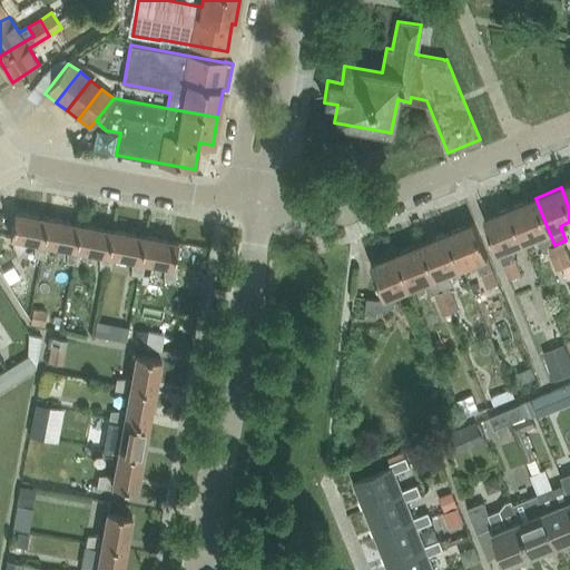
[(554,245),(549,232),(536,198),(510,208),(523,242),(536,236),(541,251),(548,247),(554,245)]
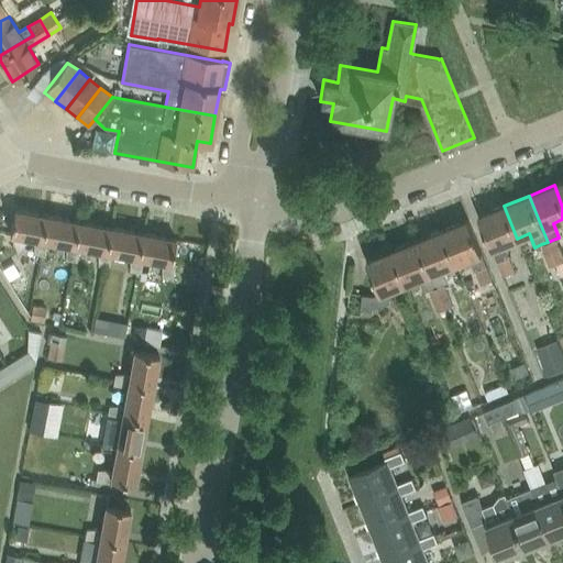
[(504,206),(478,216),(492,249),(497,262),(498,262),(504,275),(514,271),(508,257),(503,244),(517,239),(504,206)]
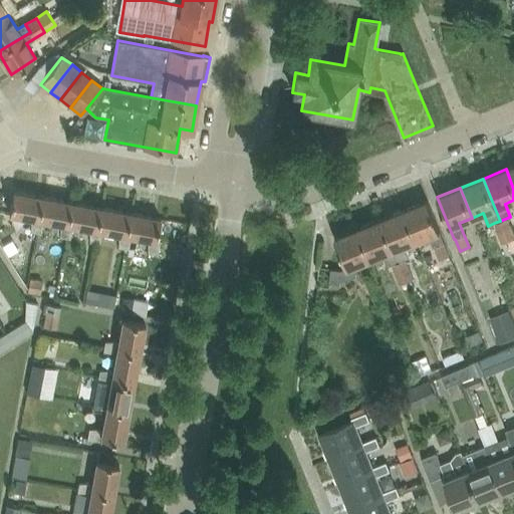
[(38,219),(42,197),(13,192),(9,214),(31,218),(31,231),(40,233),(43,220),(38,219)]
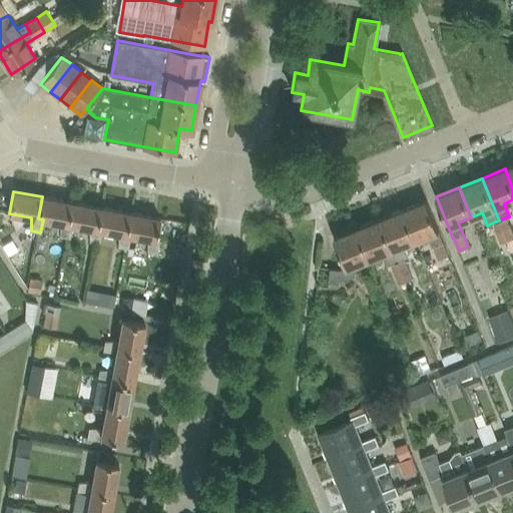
[(67,223),(71,201),(42,196),(38,218),(43,219),(60,222),(60,236),(69,237),(72,224),(67,223)]
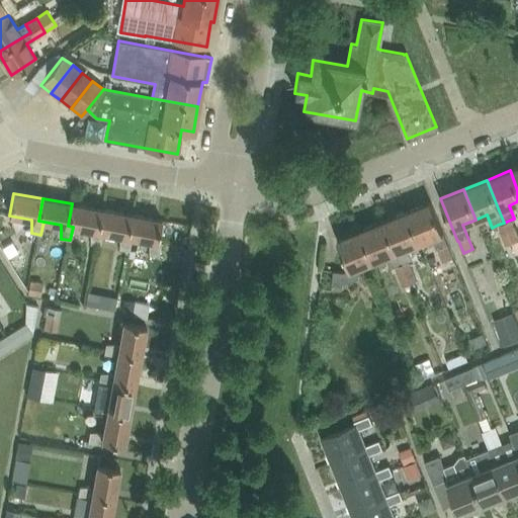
[(431,202),(408,211),(420,242),(431,237),(436,249),(438,249),(443,261),(453,257),(447,245),(443,233),(431,202)]
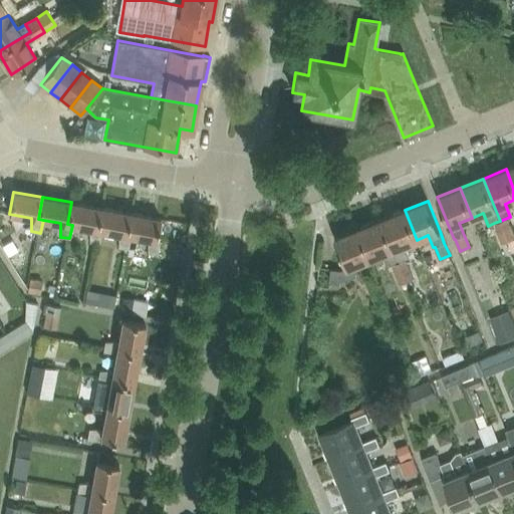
[(96,230),(100,208),(71,202),(67,224),(72,225),(89,228),(89,242),(98,244),(101,230),(96,230)]
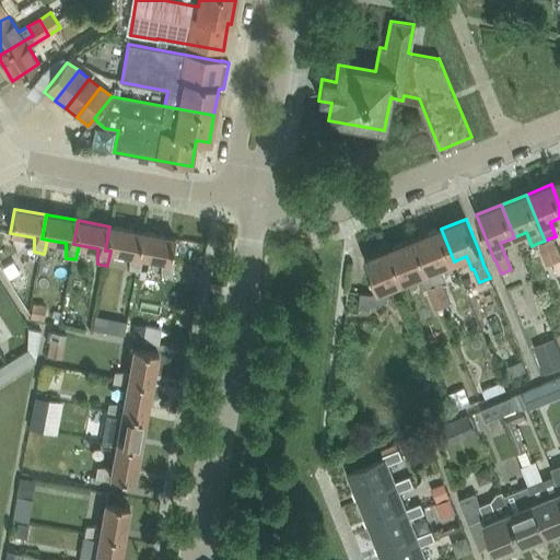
[(137,256),(141,232),(109,226),(105,251),(111,251),(129,255),(129,269),(139,271),(142,257),(137,256)]
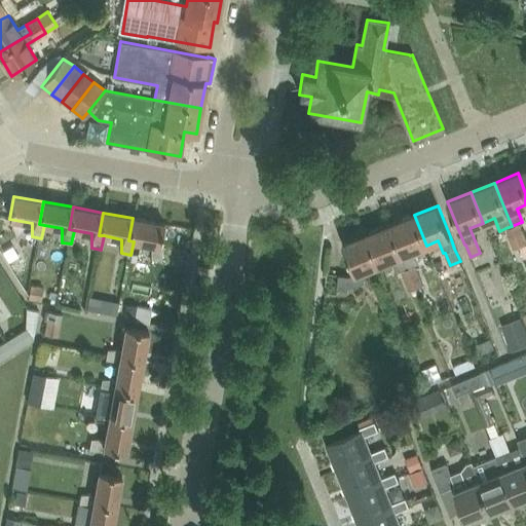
[(413,251),(426,246),(414,215),(390,225),(403,255),(408,268),(414,265),(415,265),(418,264),(413,251)]
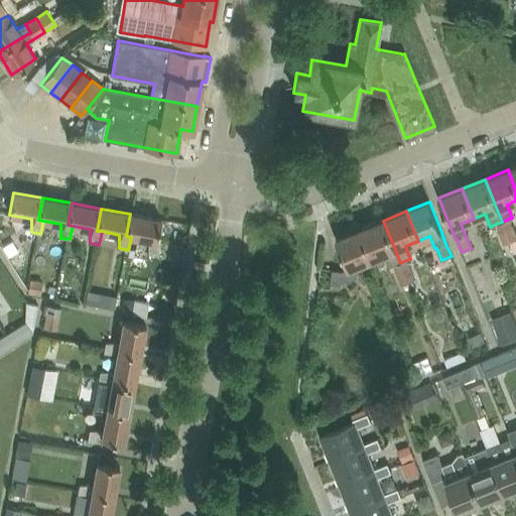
[(157,255),(160,243),(160,242),(161,242),(161,241),(156,240),(160,219),(130,214),(126,236),(131,237),(148,240),(148,253),(157,255)]
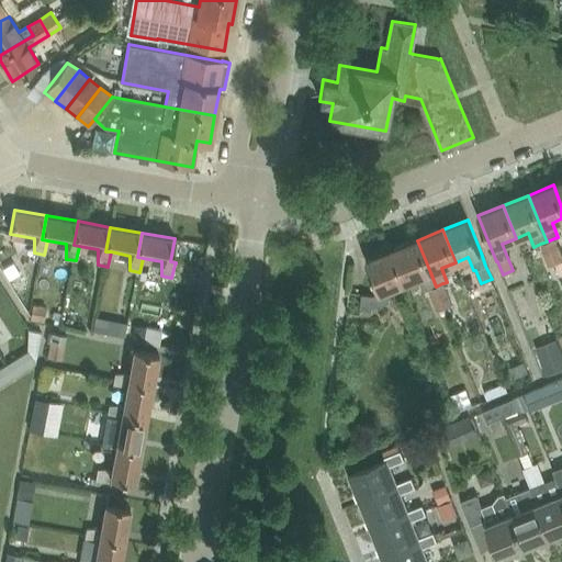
[(559,249),(554,238),(547,242),(540,244),(544,255),(559,249)]
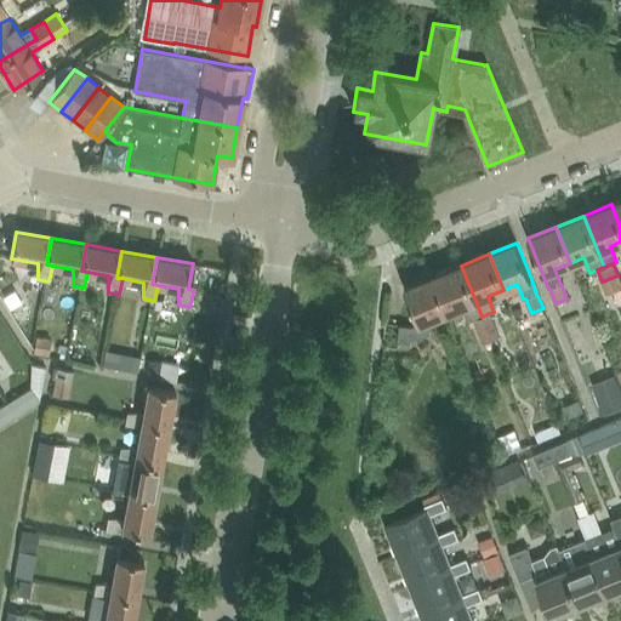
[(482,317),(476,301),(461,266),(433,277),(448,312),(461,307),(467,322),(473,319),(482,317)]
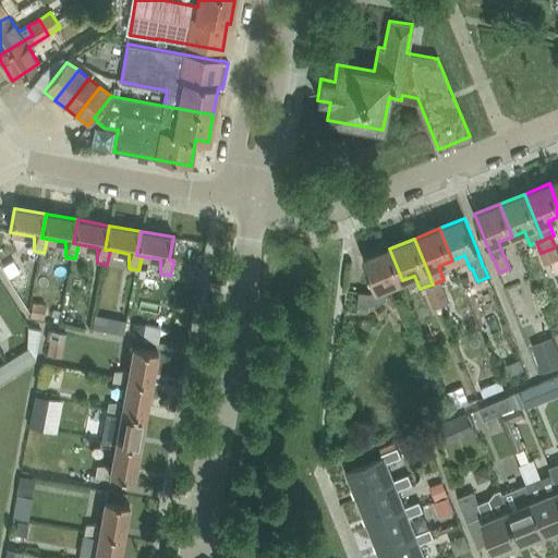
[(557,256),(555,247),(541,253),(545,264),(557,257),(557,256)]
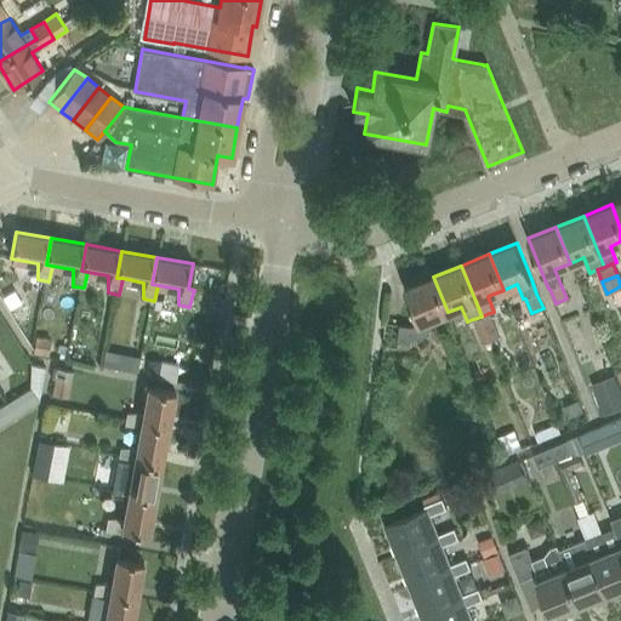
[(429,320),(448,312),(433,277),(405,288),(420,324),(412,326),(399,325),(385,323),(382,346),(397,347),(398,341),(410,343),(411,339),(416,339),(433,331),(429,320)]
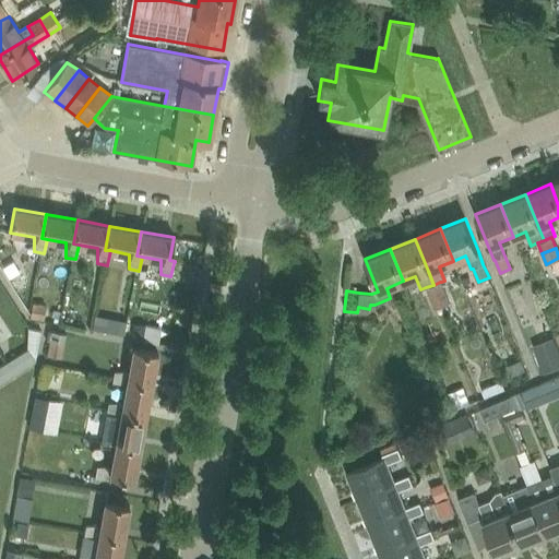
[(444,292),(441,282),(440,282),(433,285),(426,287),(430,298),(444,292)]
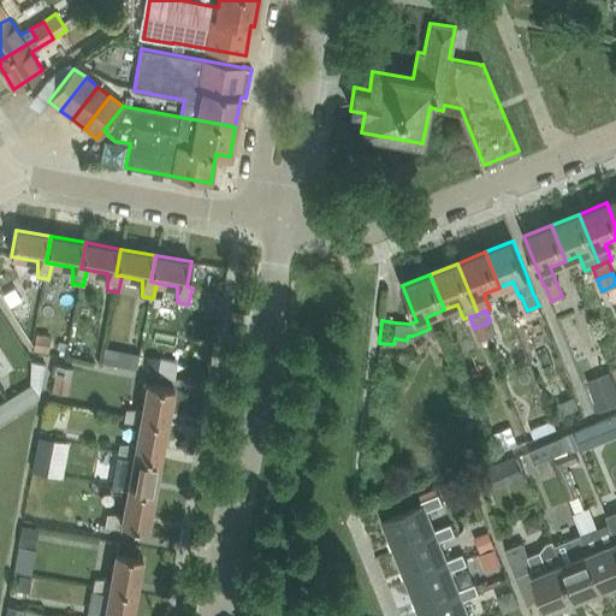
[(490,321),(474,329),(479,341),(495,333),(490,321)]
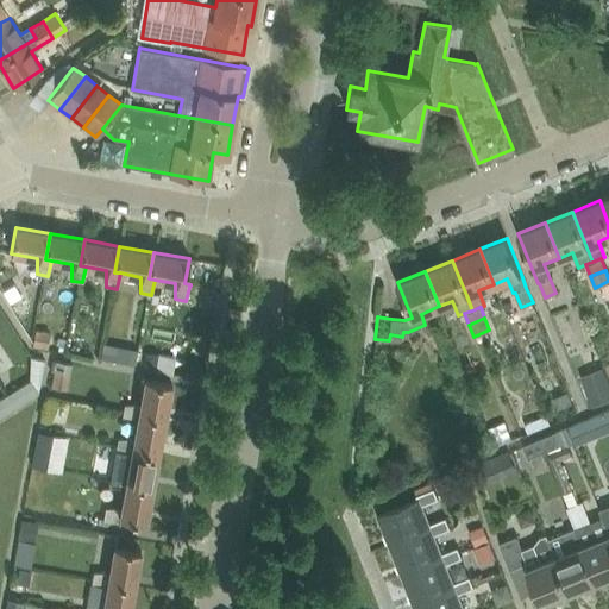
[(31,345),(48,347),(49,333),(32,331),(31,345)]
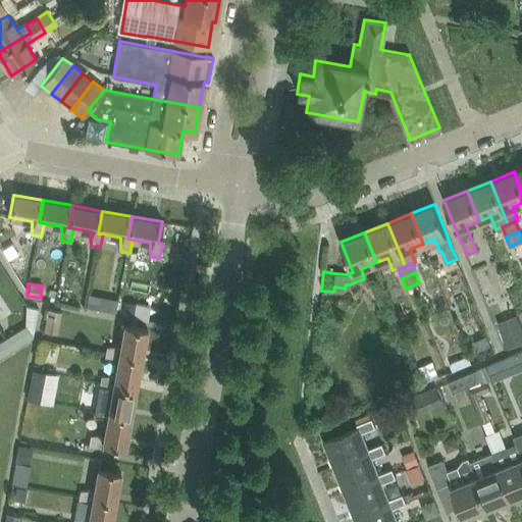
[(142,359),(147,328),(124,324),(120,347),(106,347),(105,356),(118,359),(119,355),(142,359)]
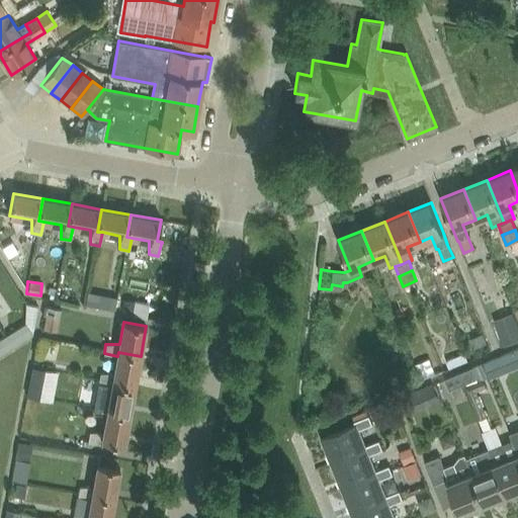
[(11,347),(32,334),(25,324),(5,337),(11,347)]
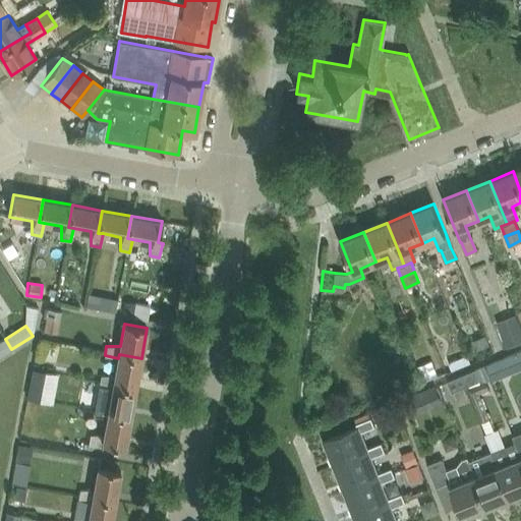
[(0,356),(11,349),(5,339),(0,341),(0,356)]
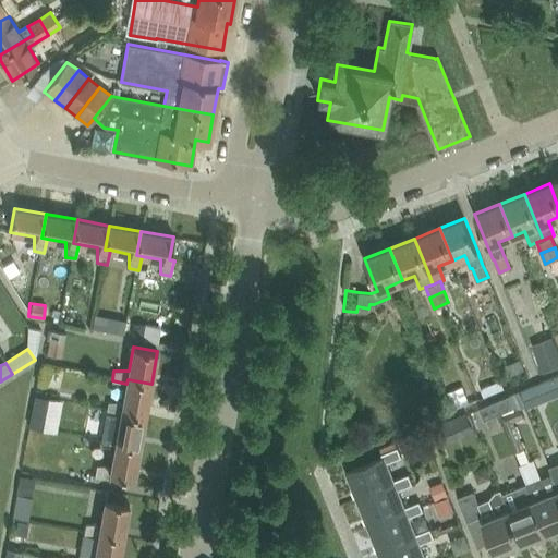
[(481,395),(501,386),(497,377),(476,386),(481,395)]
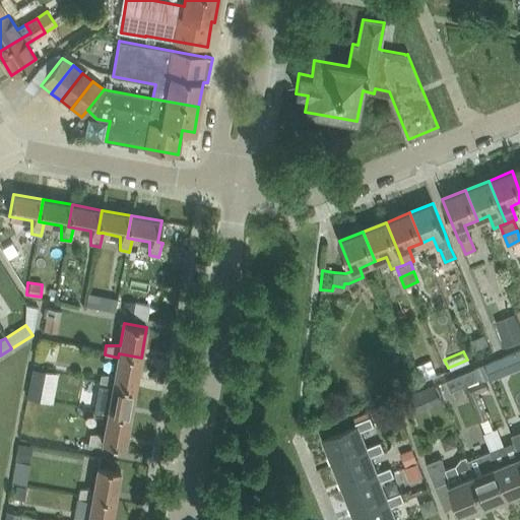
[(135,387),(141,358),(119,353),(118,358),(115,376),(101,376),(100,384),(113,387),(113,383),(135,387)]
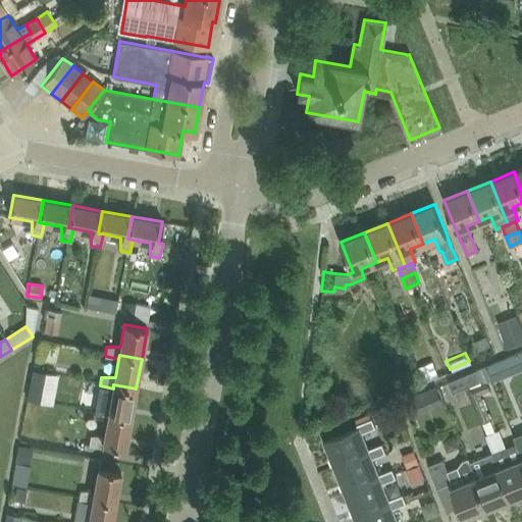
[(479,382),(475,371),(474,371),(461,376),(466,387),(479,382)]
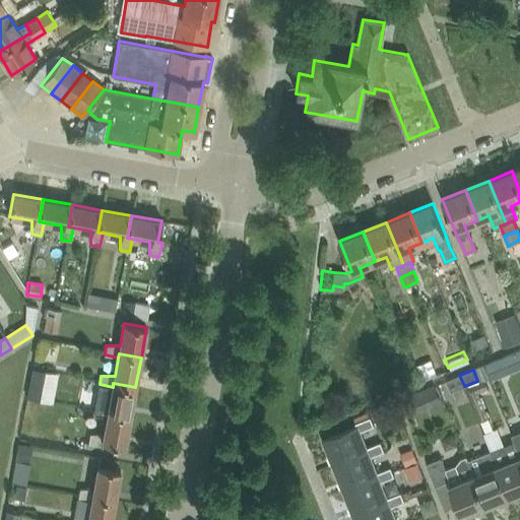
[(450,392),(464,386),(459,375),(446,381),(450,392)]
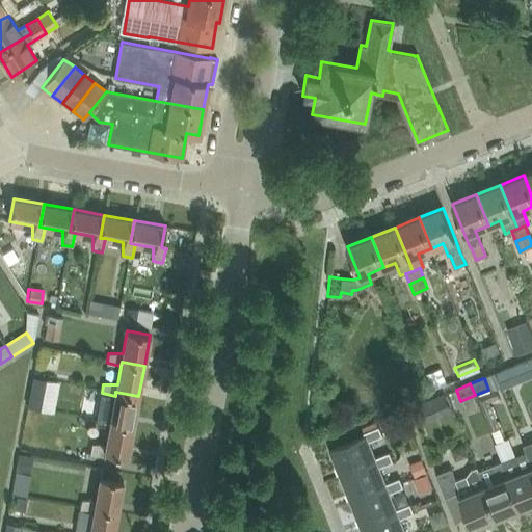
[(98,415),(96,424),(110,426),(110,422),(133,426),(138,396),(115,392),(115,396),(102,393),(98,415)]
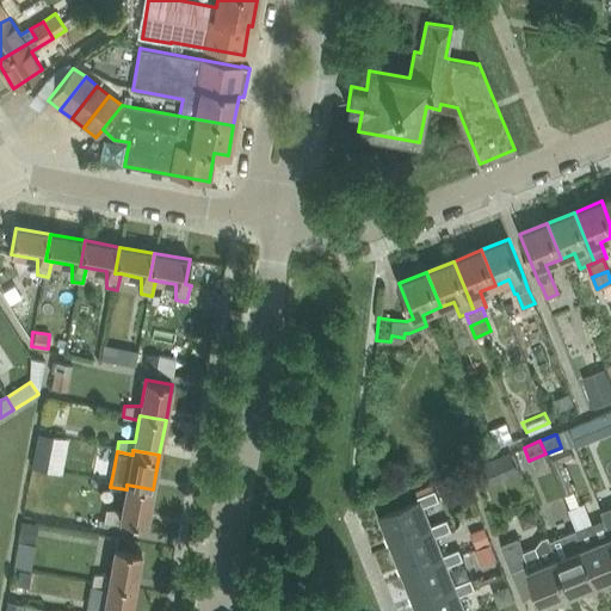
[(147,525),(153,489),(127,485),(127,489),(122,510),(106,511),(104,522),(121,524),(122,520),(147,525)]
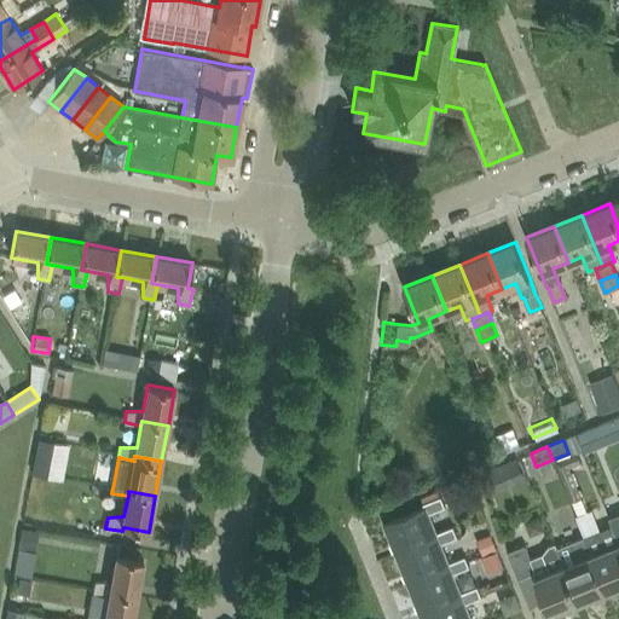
[(438,538),(435,534),(427,513),(443,507),(440,498),(424,505),(424,508),(383,525),(395,555),(438,538)]
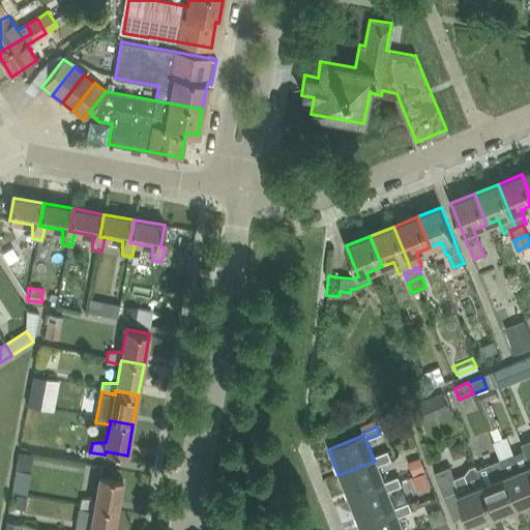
[(16,449),(13,464),(26,467),(29,452),(16,449)]
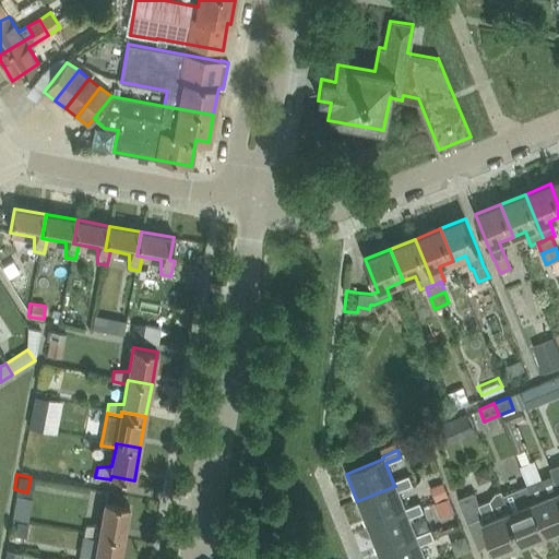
[(406,513),(405,510),(396,490),(411,485),(407,477),(393,483),(395,486),(357,501),(369,528),(406,513)]
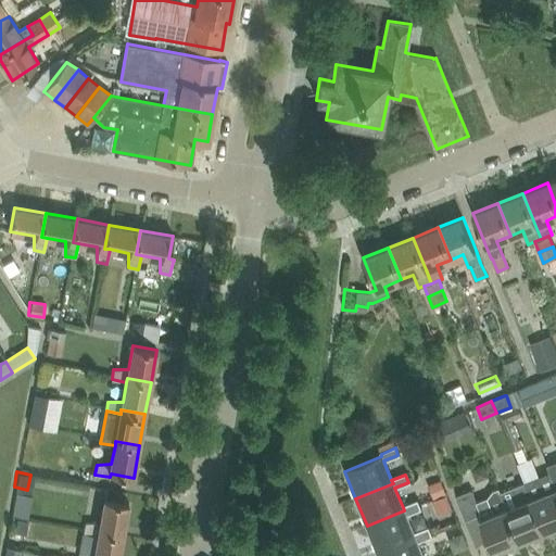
[(436,513),(451,505),(437,477),(421,484),(436,513)]
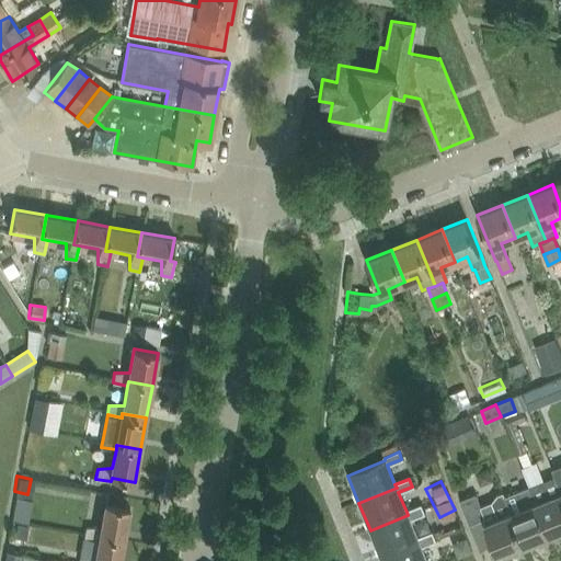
[(560,493),(550,497),(544,481),(529,488),(536,503),(549,536),(560,530),(560,493)]
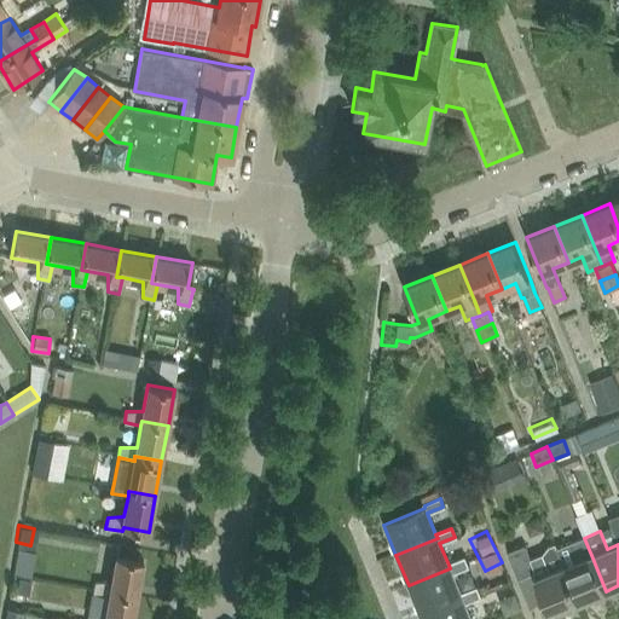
[(606,591),(591,555),(584,538),(556,549),(563,566),(563,567),(578,603),(606,591)]
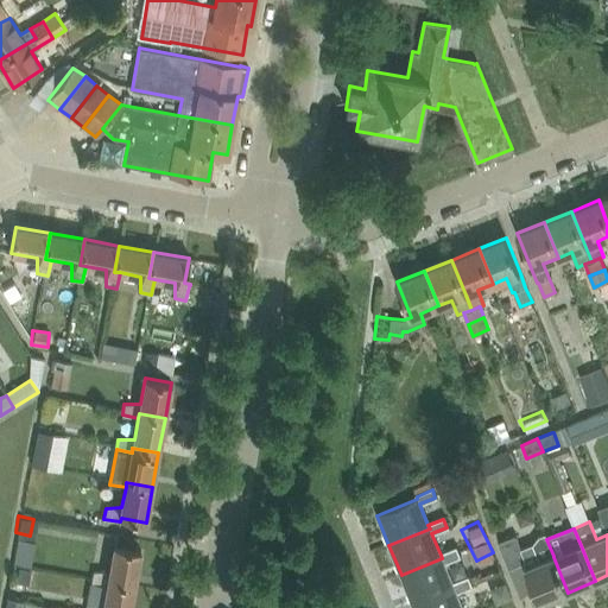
[(525,568),(539,603),(568,593),(553,557),(553,556),(546,539),(544,533),(538,537),(532,546),(521,551),(514,536),(496,543),(507,569),(523,563),(525,568)]
